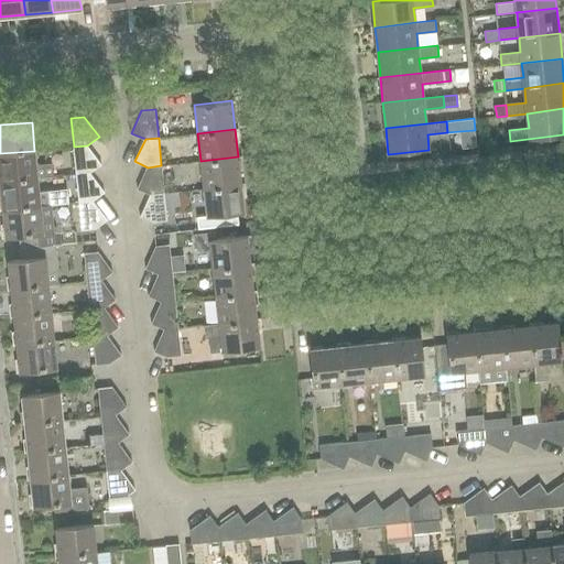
[(101,164),(87,145),(74,147),(76,174),(90,173),(101,164)]
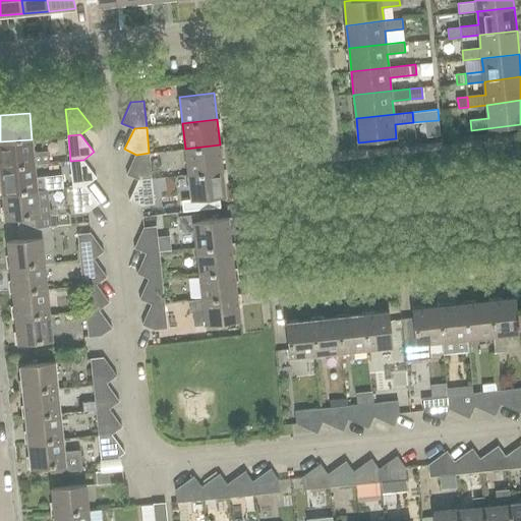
[(48,151),(34,153),(32,139),(0,141),(0,167),(35,165),(50,163),(48,151)]
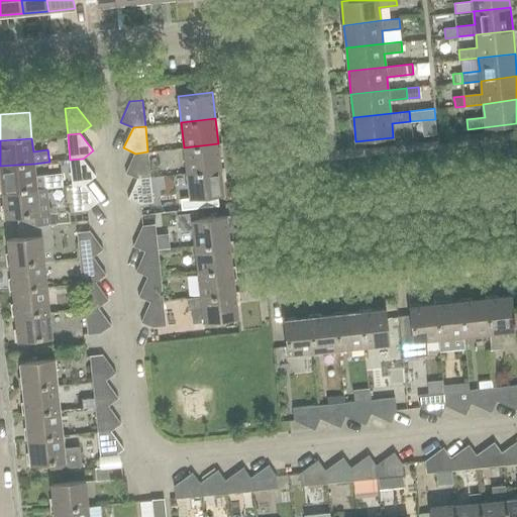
[(221,169),(218,143),(184,147),(187,173),(221,169)]
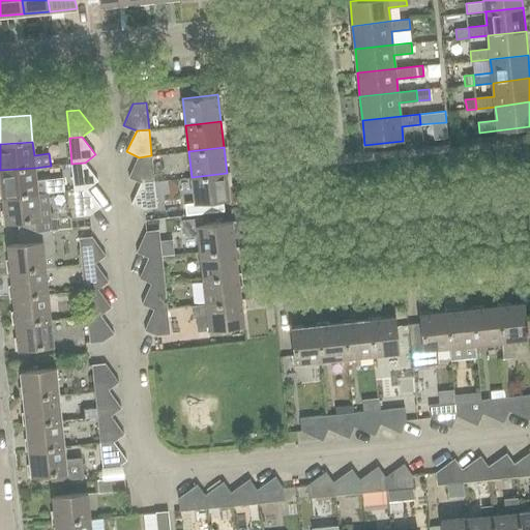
[(154,181),(151,155),(139,157),(129,177),(142,183),(154,181)]
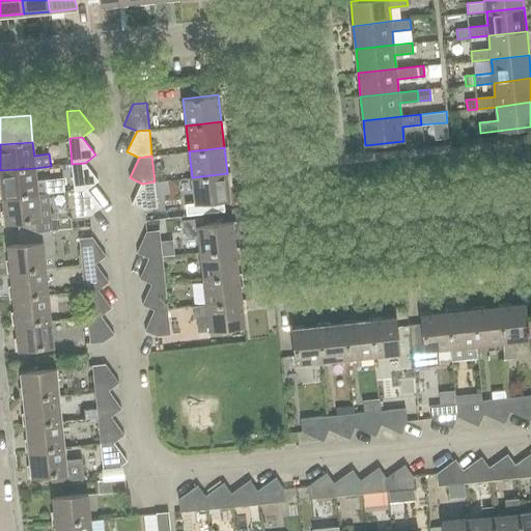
[(99,180),(85,163),(72,164),(75,190),(87,189),(99,180)]
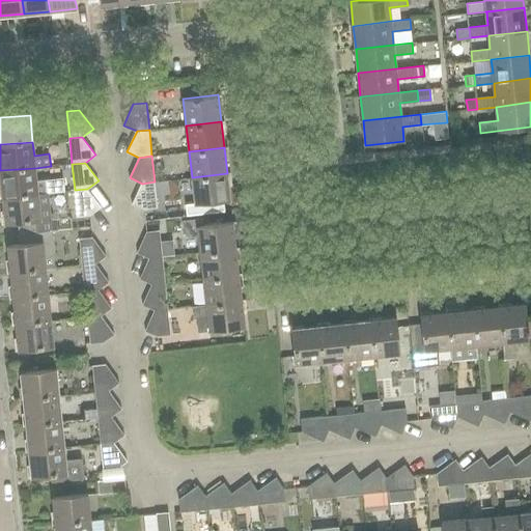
[(38,194),(47,193),(63,191),(61,178),(36,182),(35,168),(0,170),(0,171),(3,197),(38,194)]
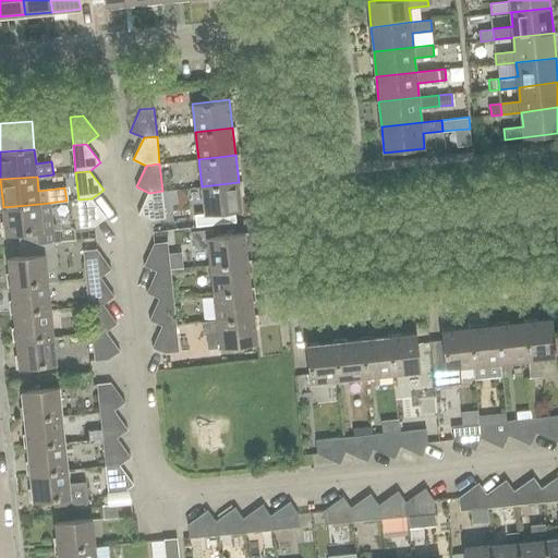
[(242,210),(239,182),(202,186),(205,215),(242,210)]
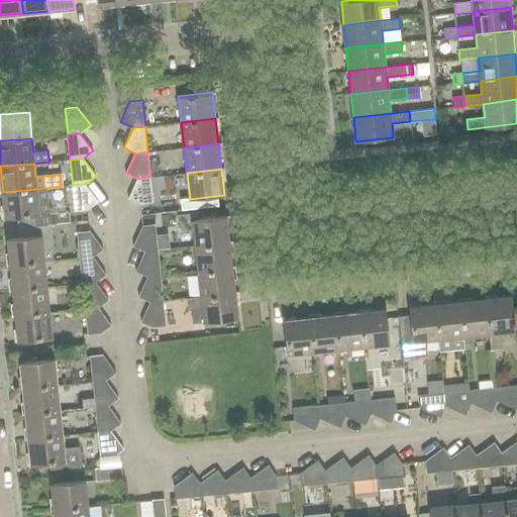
[(152,202),(150,177),(138,179),(128,198),(140,203),(152,202)]
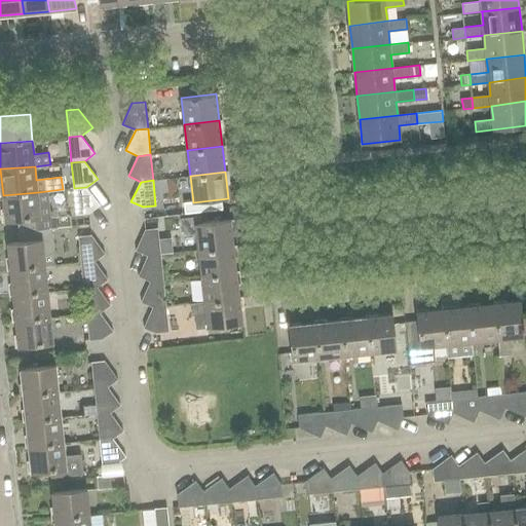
[(101,204),(86,187),(74,188),(77,214),(89,213),(101,204)]
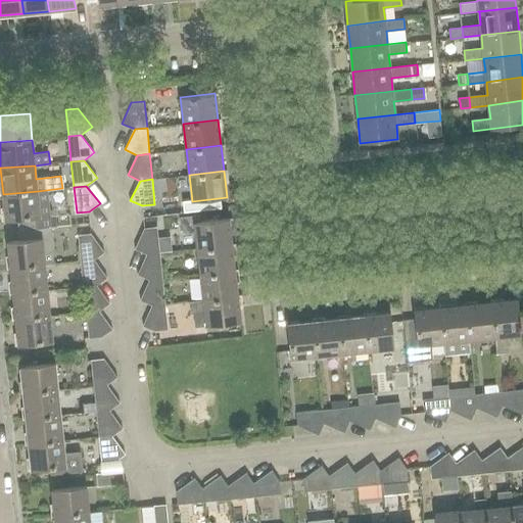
[(50,227),(46,190),(38,191),(3,194),(5,221),(17,220),(18,230),(50,227)]
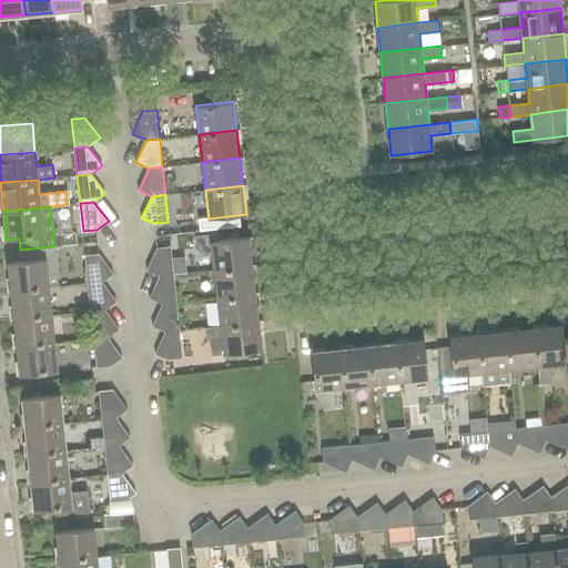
[(250,237),(246,237),(217,241),(217,233),(195,235),(196,244),(198,249),(201,253),(208,254),(213,254),(214,270),(252,265),(250,237)]
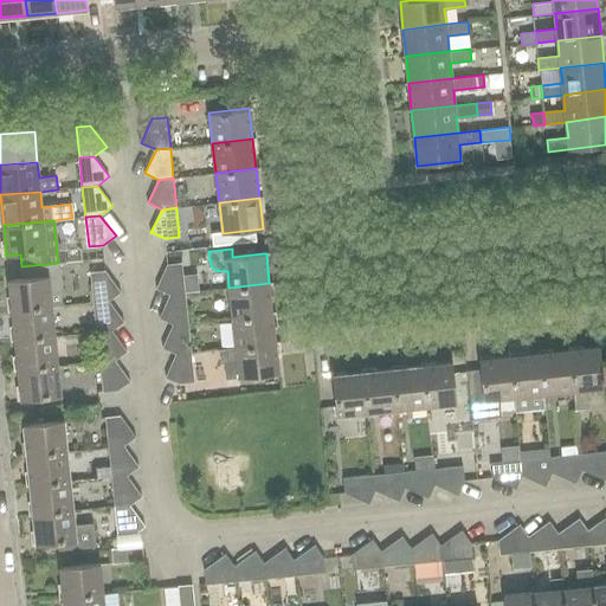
[(21,266),(23,278),(8,281),(12,311),(52,308),(52,307),(63,305),(62,289),(63,289),(60,262),(58,263),(21,266)]
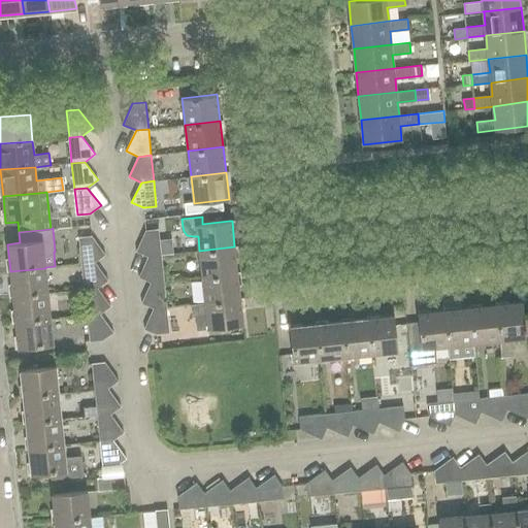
[(136,251),(149,257),(161,255),(159,228),(145,230),(136,251)]
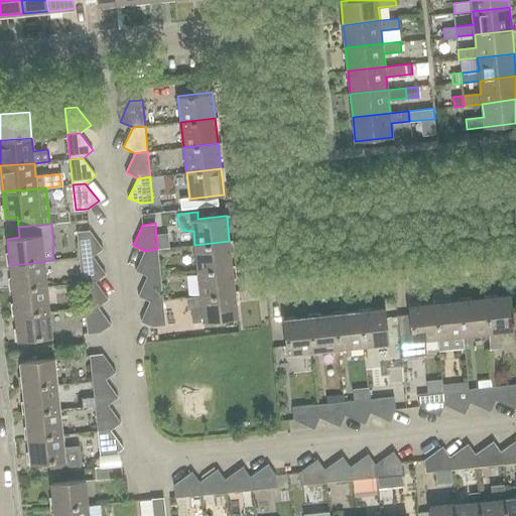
[(78,232),(80,258),(93,257),(103,248),(90,231),(78,232)]
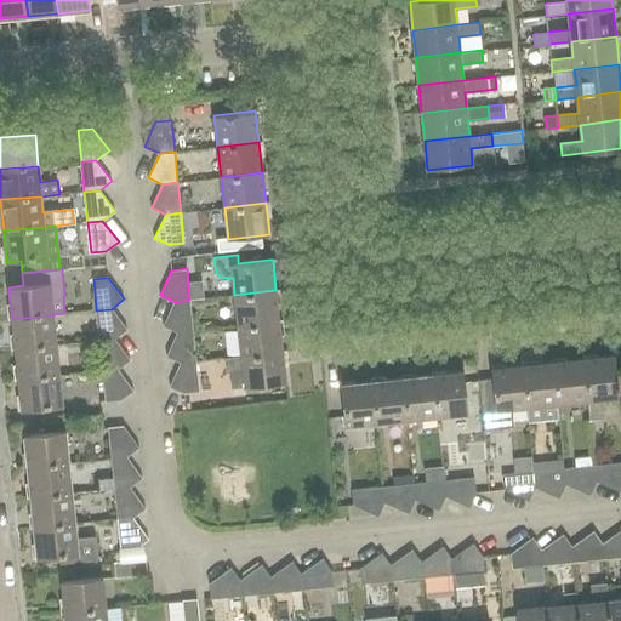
[(279,320),(275,290),(234,295),(238,325),(279,320)]
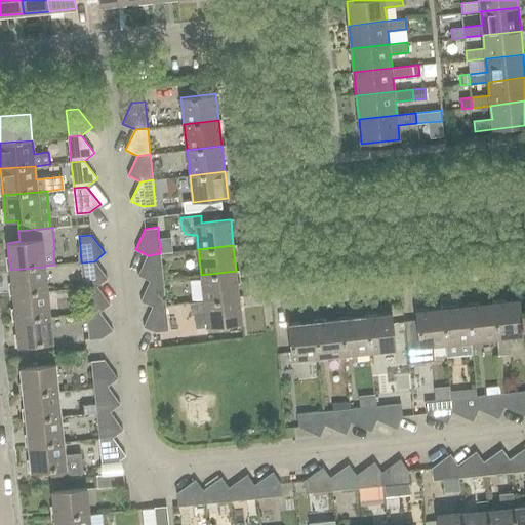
[(163,279),(160,253),(148,255),(138,275),(151,281),(163,279)]
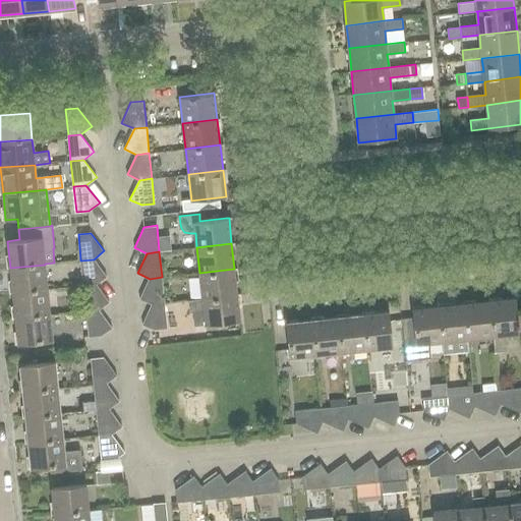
[(107,277),(94,259),(80,261),(83,286),(96,285),(107,277)]
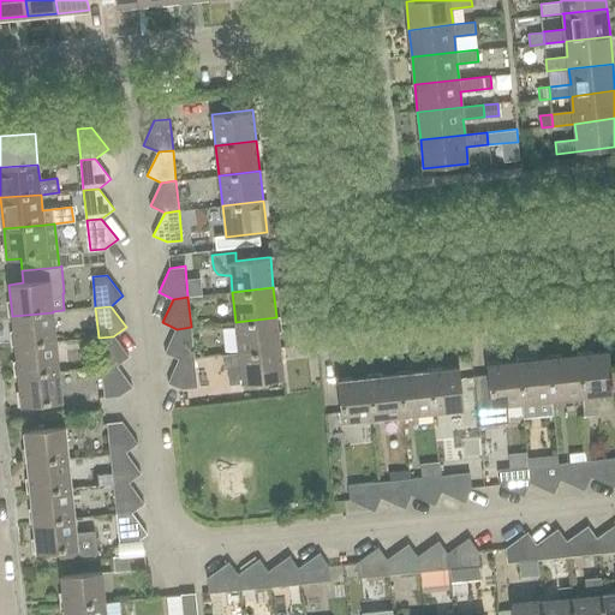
[(57,342),(53,312),(12,316),(16,346),(57,342)]
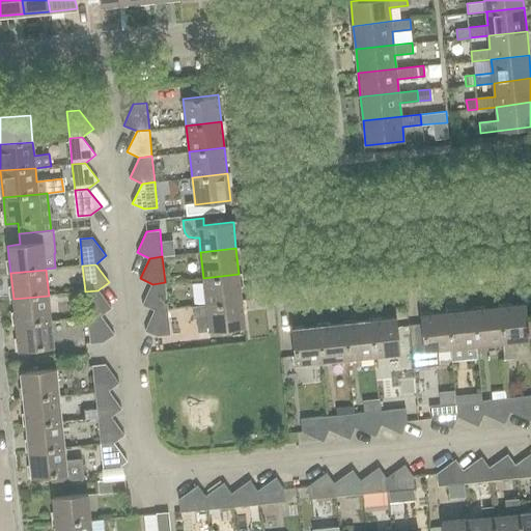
[(242,300),(239,274),(203,278),(206,304),(242,300)]
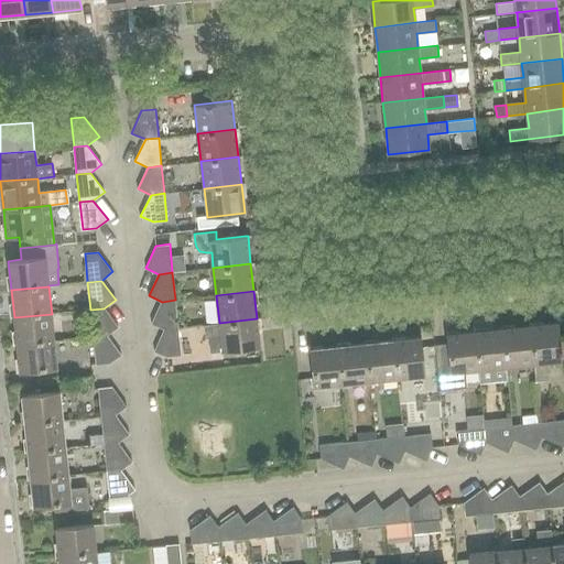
[(179,328),(175,300),(162,302),(151,324),(164,329),(179,328)]
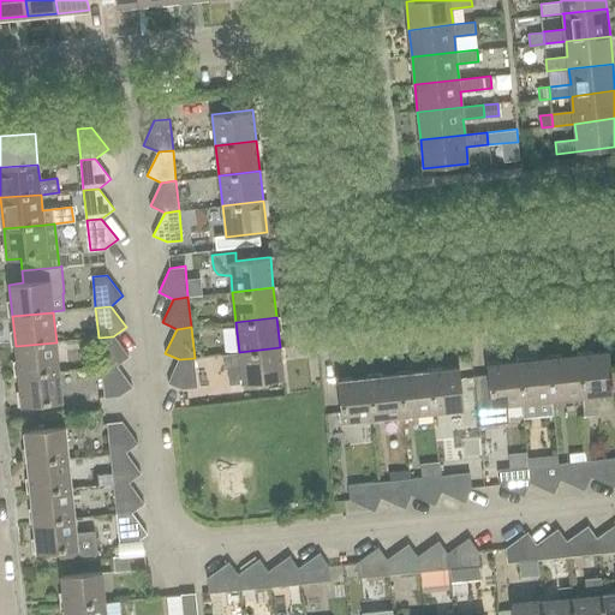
[(129,357),(113,336),(99,338),(102,368),(117,366),(129,357)]
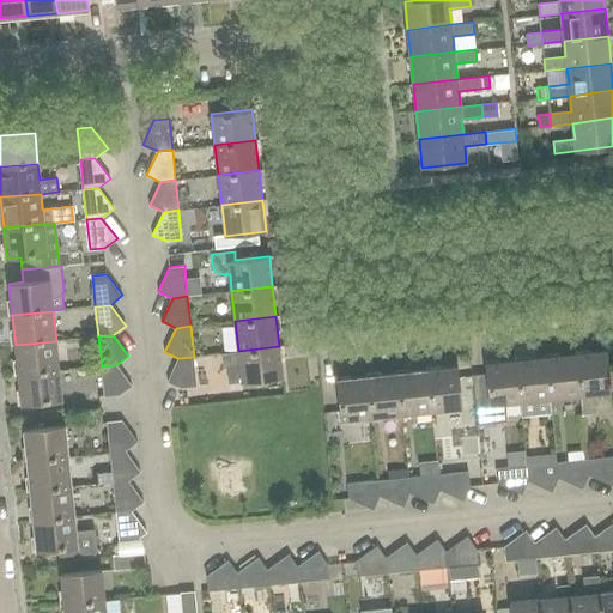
[(59,371),(56,341),(16,345),(18,375),(59,371)]
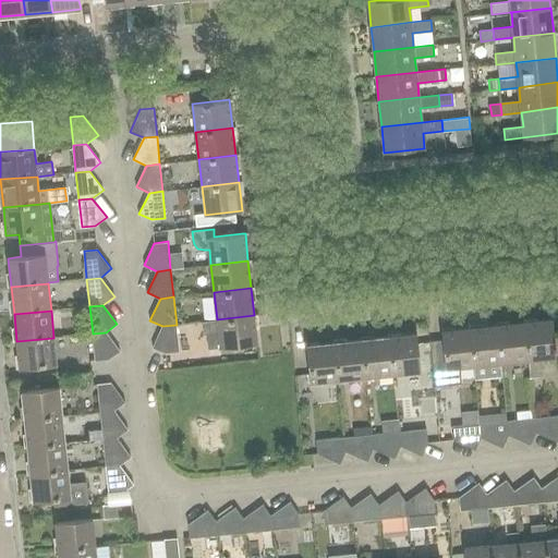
[(257,344),(254,315),(217,319),(217,320),(203,322),(204,336),(207,336),(208,350),(257,344)]
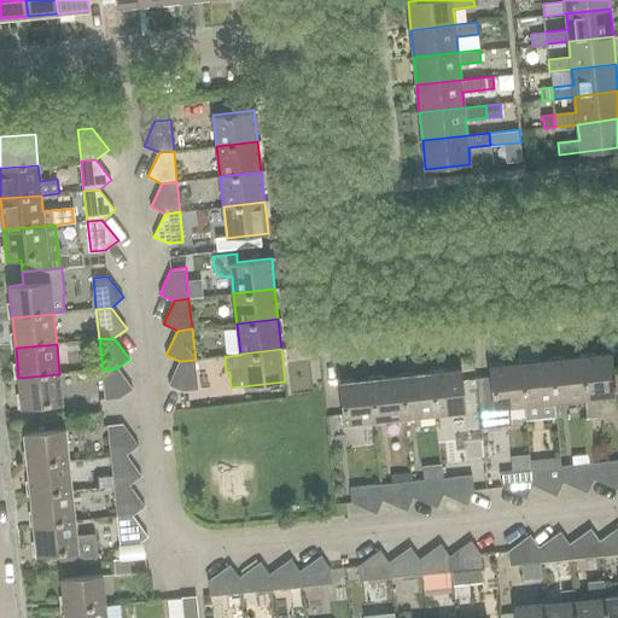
[(612,354),(581,357),(586,398),(584,398),(587,419),(602,417),(600,397),(616,395),(612,354)]
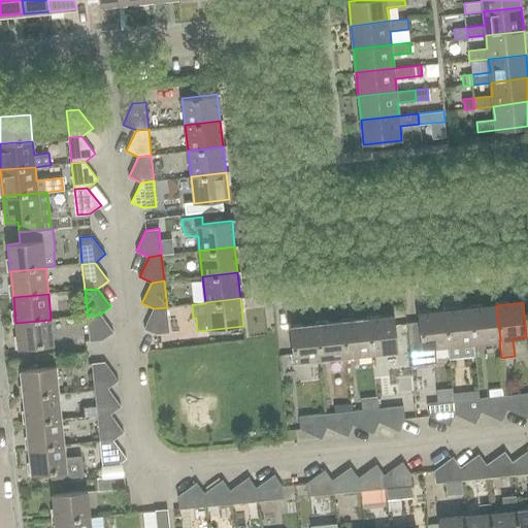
[(500,340),(496,305),(470,307),(474,343),(499,340),(500,340)]
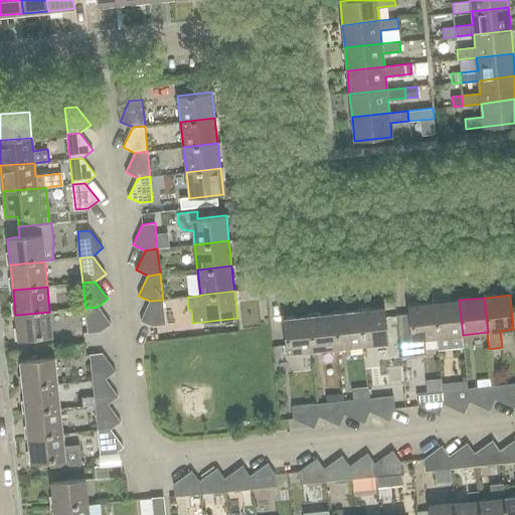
[(165,325),(163,300),(150,301),(141,321),(153,326),(165,325)]
